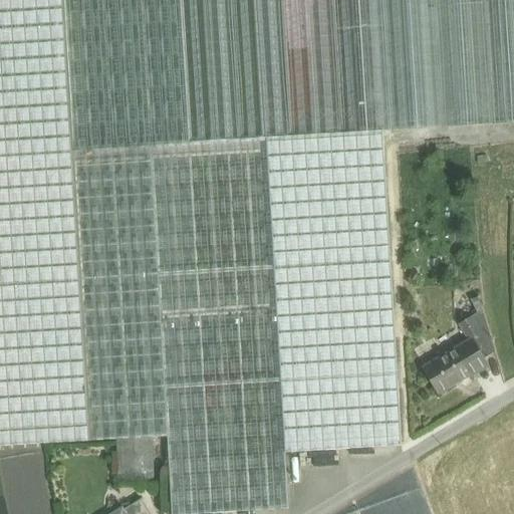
[(0,0),(0,446),(168,437),(151,146),(73,151),(63,0),(0,0)]
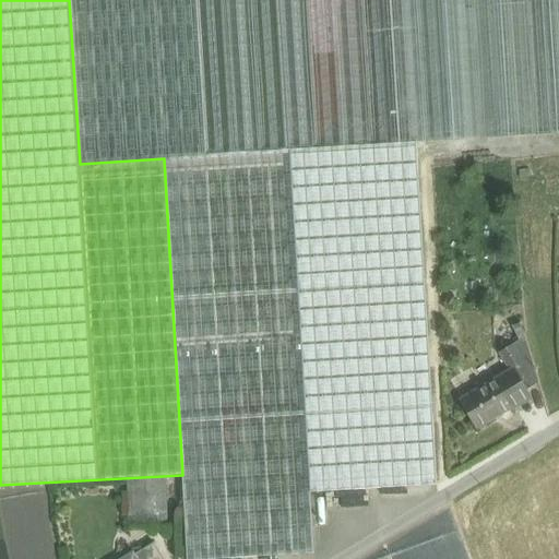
[(558,0),(69,0),(80,164),(164,158),(182,475),(187,558),(230,558),(313,554),(310,492),(289,151),(417,143),(558,134),(558,0)]
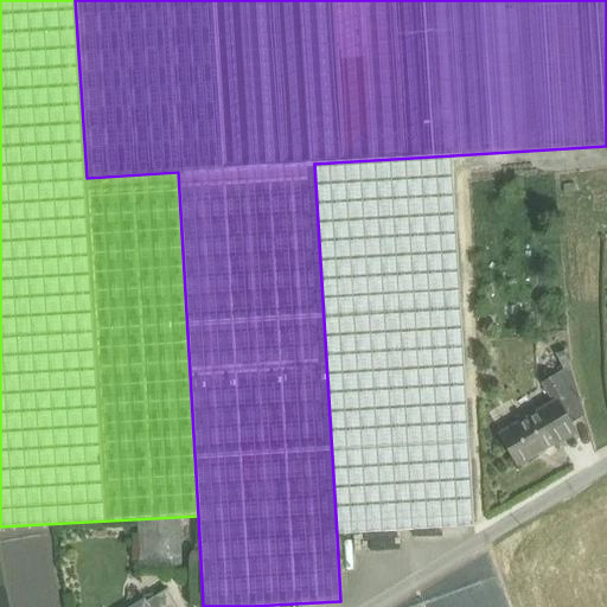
[(453,155),(314,164),(337,535),(474,528),(453,155)]
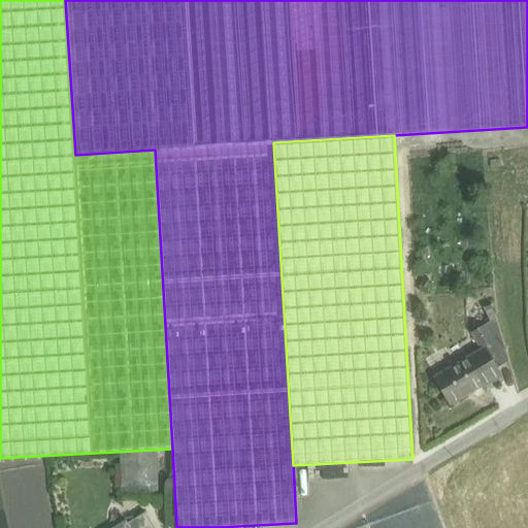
[(507,358),(491,304),(484,307),(491,321),(471,332),(482,349),(474,353),(486,371),(495,366),(507,358)]
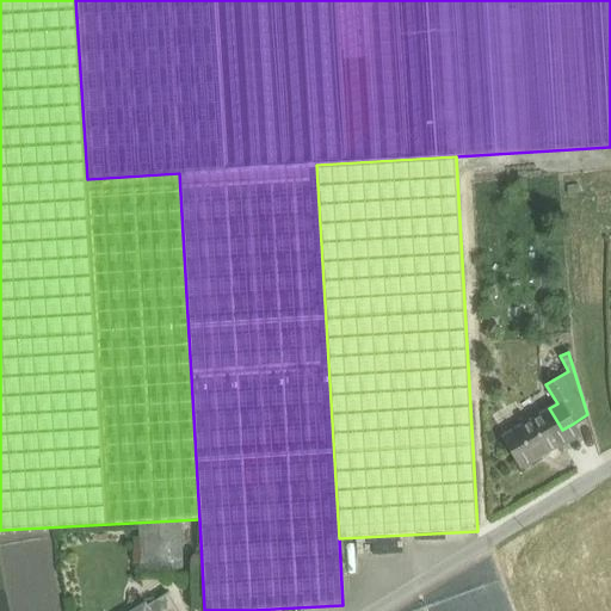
[(549,408),(503,437),(520,468),(560,445),(559,443),(554,434),(562,430),(549,408)]
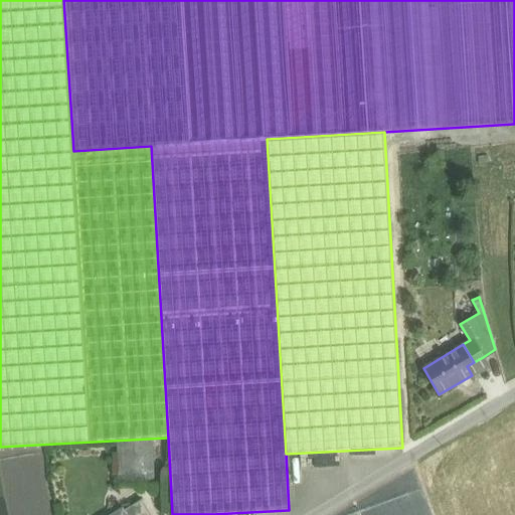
[(467,366),(471,373),(487,364),(483,357),(474,362),(467,366)]
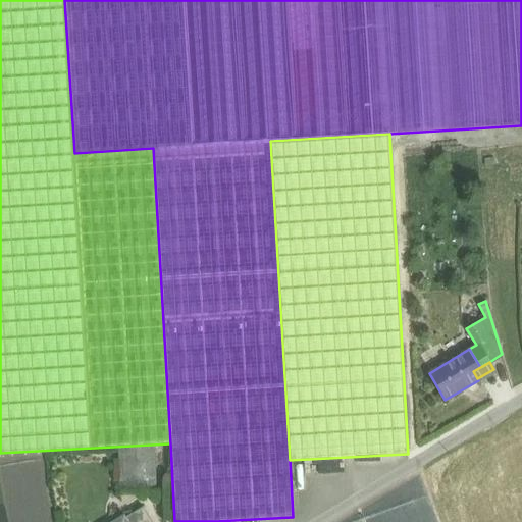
[(156,449),(118,451),(119,492),(157,491),(156,449)]
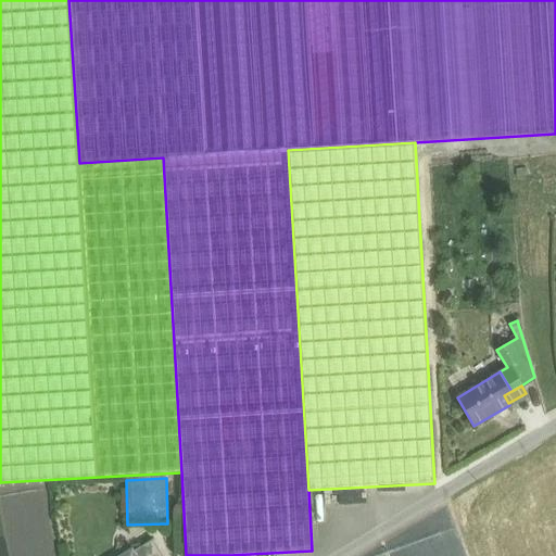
[(162,555),(153,541),(131,554),(133,555),(162,555)]
